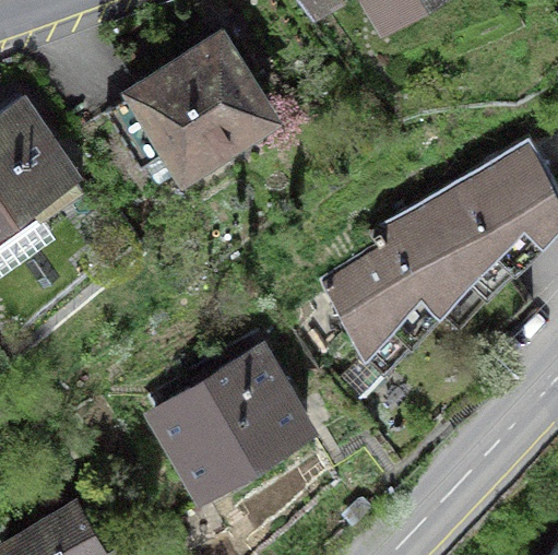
[(370,0),(388,28),(435,0),(296,0),(312,20),(341,2),(339,0),(370,0)]
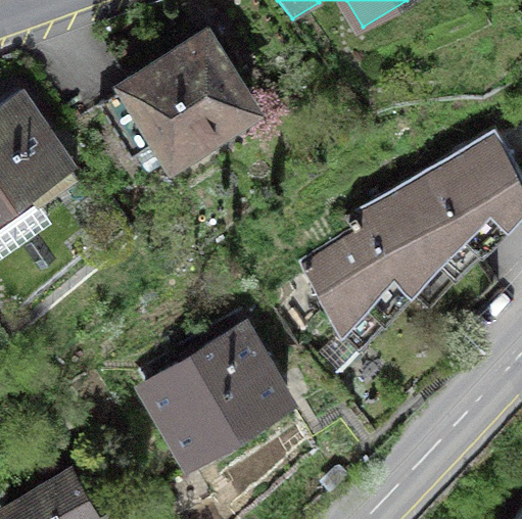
[(250,107),(205,36),(99,102),(132,155),(161,137),(174,155),(191,157),(214,143),(217,128),(250,107)]
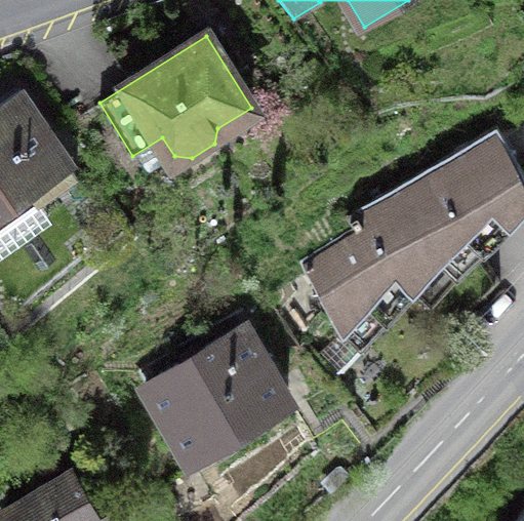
[(39,202),(77,176),(22,97),(0,112),(0,209),(30,189),(39,202)]
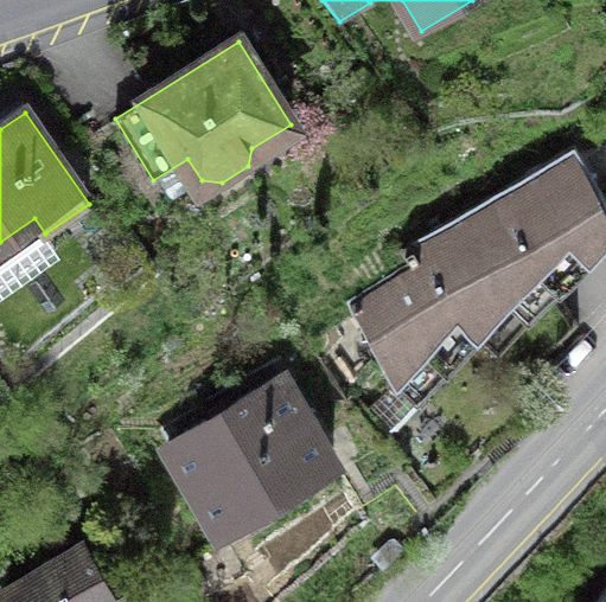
[(605,199),(574,147),(400,251),(406,267),(346,301),(391,379),(416,404),(479,339),(499,359),(503,353),(502,351),(605,243),(605,199)]
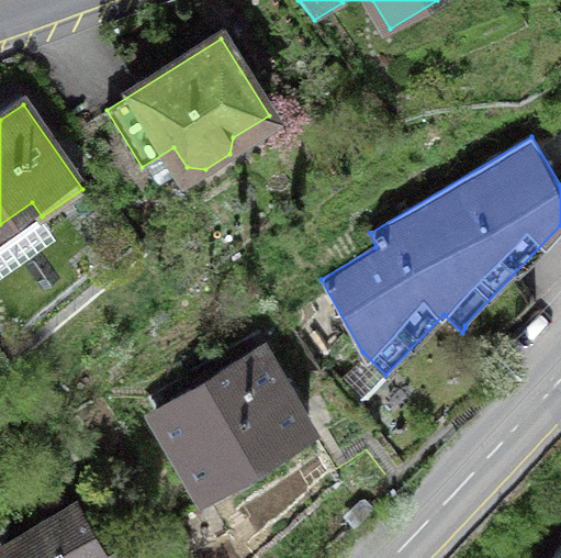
[(307,427),(259,348),(156,412),(204,491),(307,427)]
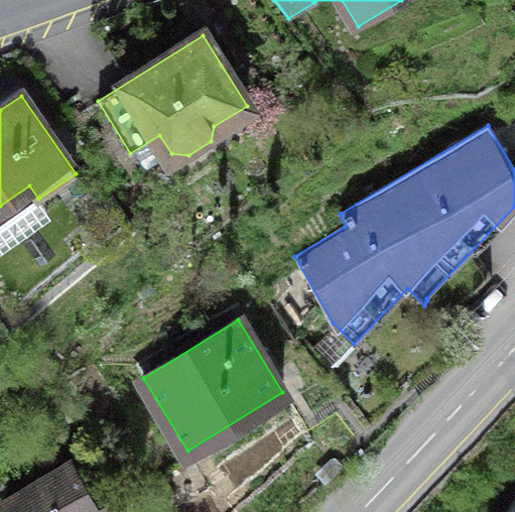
[(98,510),(72,465),(45,480),(44,477),(23,489),(25,491),(0,505),(0,506),(3,511),(113,511),(109,504),(98,510)]
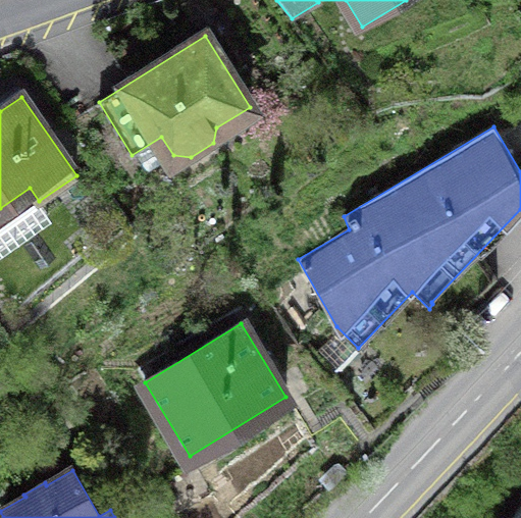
All buildings are outlined.
